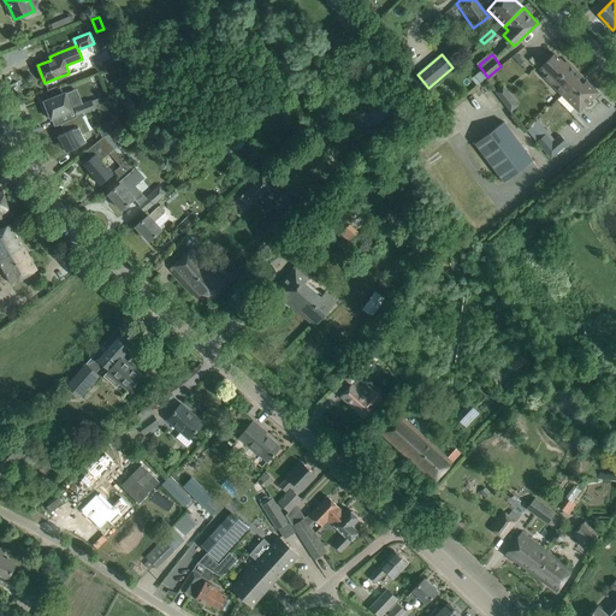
[(568,67),(554,54),(540,67),(548,75),(544,77),(562,95),(575,82),(581,76),(570,65),(568,67)]
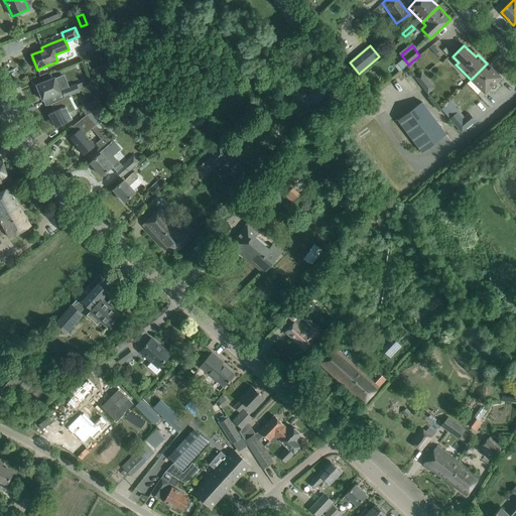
[(482,69),(471,80),(485,94),(490,88),(492,89),(494,89),(496,89),(496,87),(496,85),(495,83),(500,78),(491,68),(486,73),(482,69)]
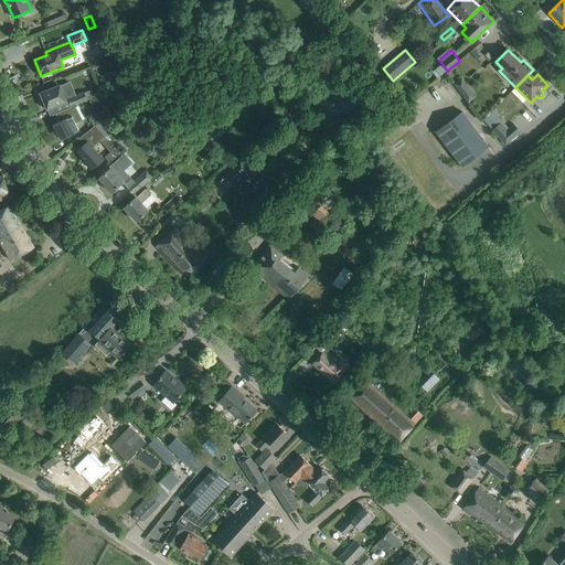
[(132,75),(120,82),(125,89),(137,83),(132,75)]
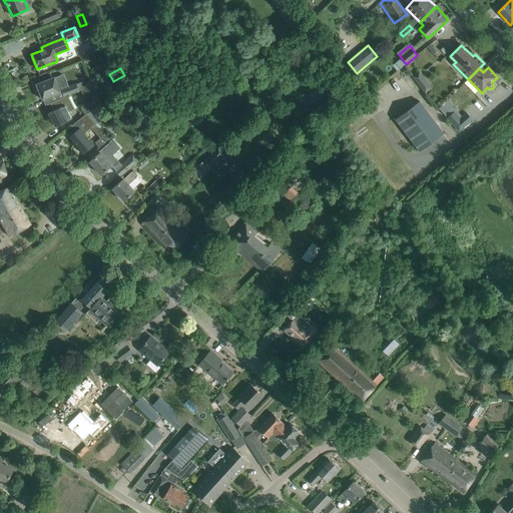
[(413,76),(421,87),(427,82),(419,72),(413,76)]
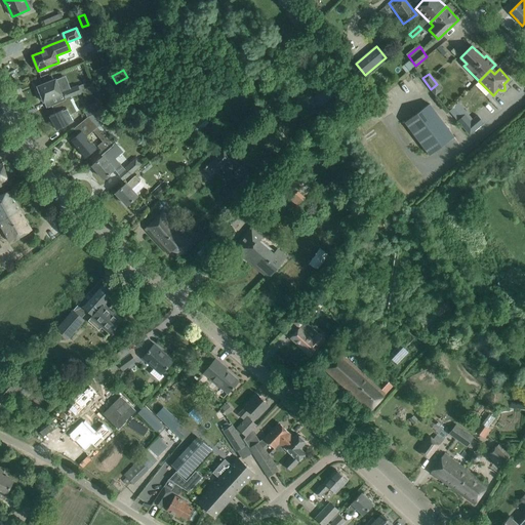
[(37,86),(40,93),(39,96),(40,101),(43,101),(43,102),(62,94),(58,86),(61,85),(57,79),(55,80),(55,79),(37,86)]
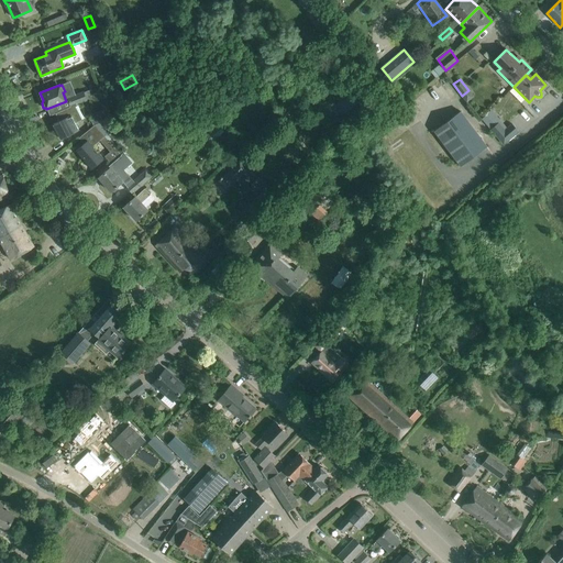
[(95,96),(92,90),(84,94),(87,101),(95,96)]
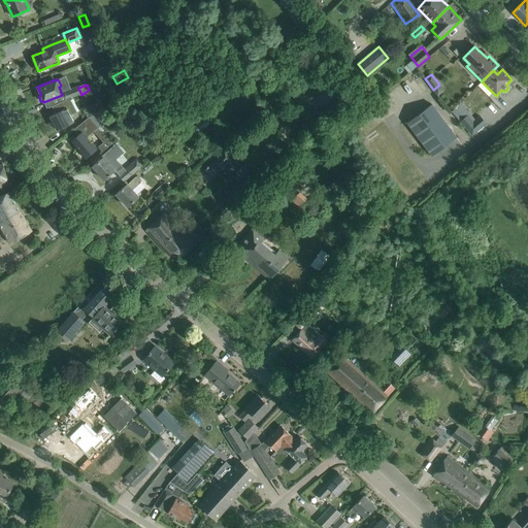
[(66,100),(71,98),(72,98),(81,95),(78,88),(78,87),(63,92),(66,100)]
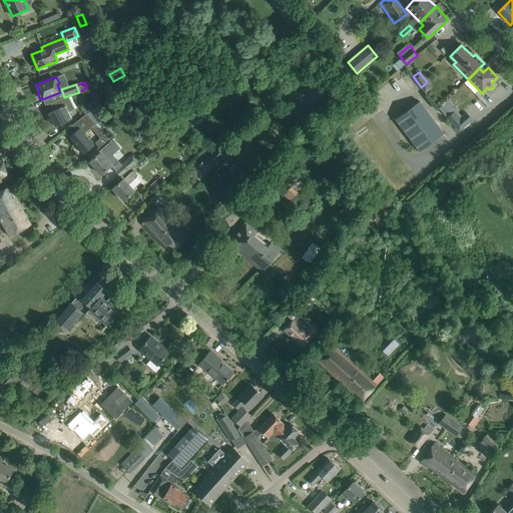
[(54,110),(48,113),(55,127),(72,118),(68,112),(76,108),(70,95),(69,95),(64,97),(50,103),(54,110)]
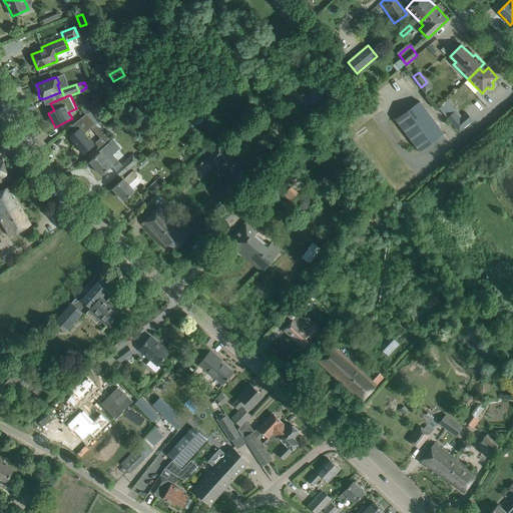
[(420,151),(444,133),(420,101),(396,119),(420,151)]
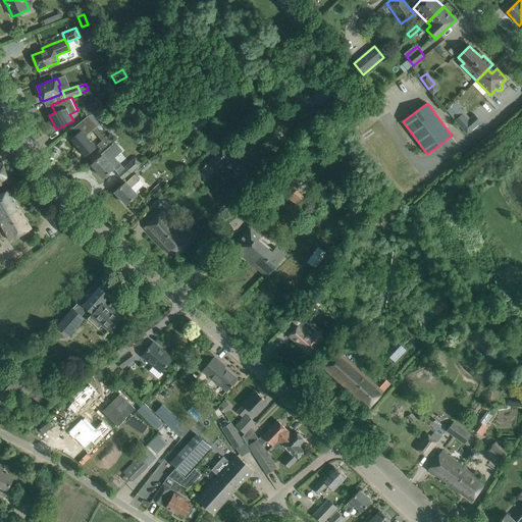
[(462,114),(455,120),(467,134),(480,121),(474,115),(469,119),(468,120),(466,119),(462,114)]
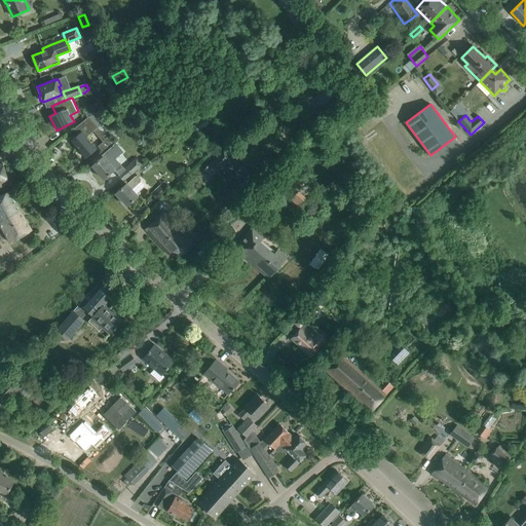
[(98,127),(88,116),(74,128),(78,134),(71,141),(84,157),(96,148),(86,137),(98,127)]
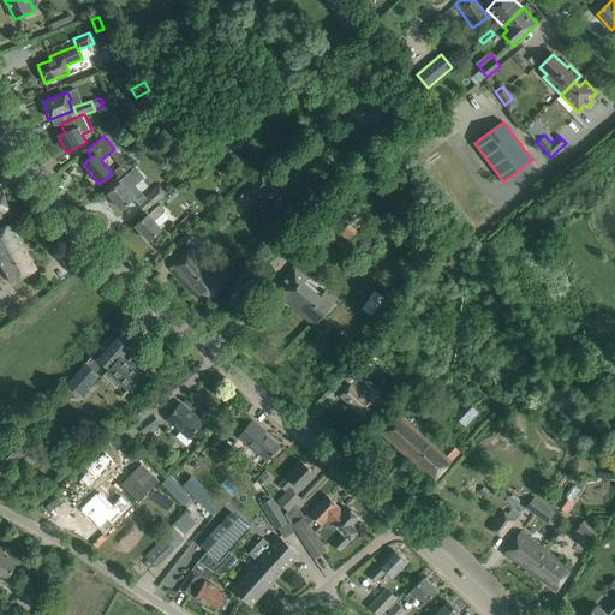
[(222,150),(228,157),(245,144),(239,137),(222,150)]
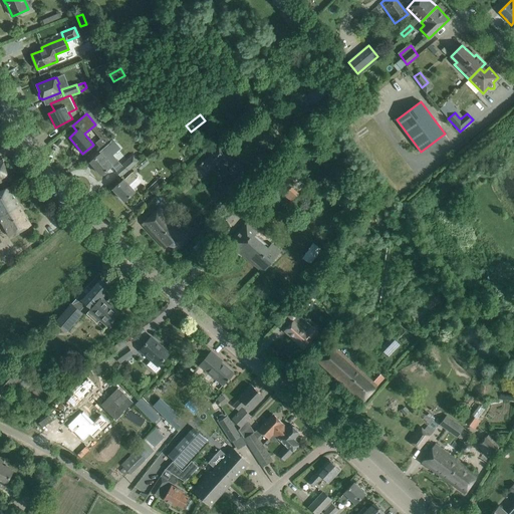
[(100,140),(96,143),(97,144),(97,145),(97,146),(99,148),(109,140),(107,139),(105,136),(105,137),(101,139),(100,140)]
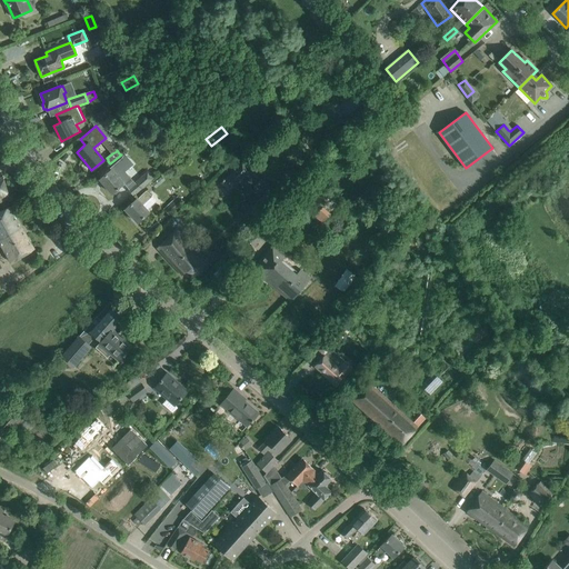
[(108,172),(100,179),(100,180),(101,179),(105,185),(112,193),(112,192),(116,195),(119,191),(118,188),(123,183),(130,178),(125,171),(133,165),(125,153),(121,157),(122,157),(109,168),(111,170),(108,172)]
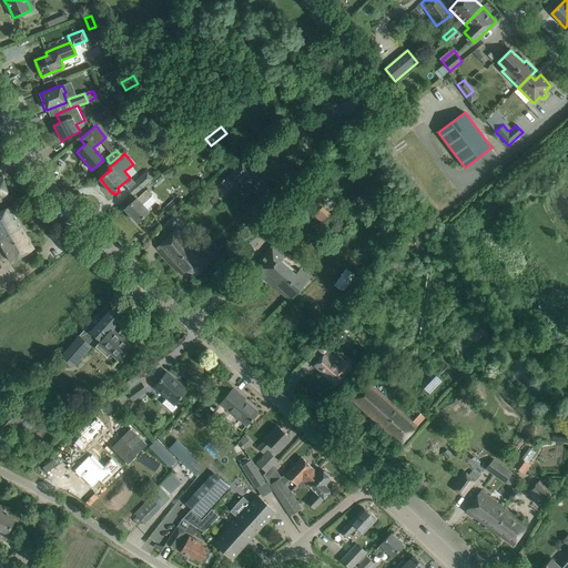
[(233,186),(249,171),(241,163),(225,178),(225,179),(232,185),(233,186)]
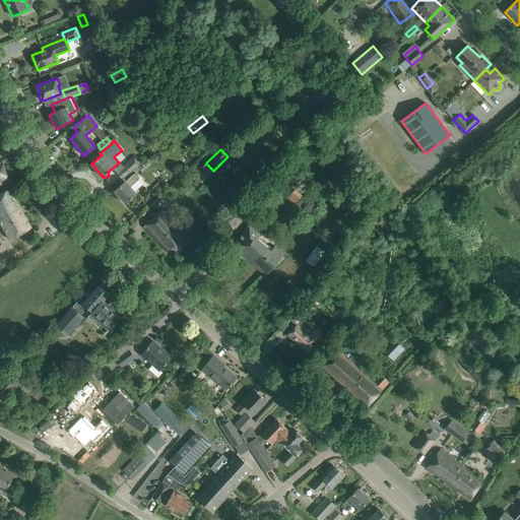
[(0,184),(9,182),(2,159),(0,159),(0,184)]
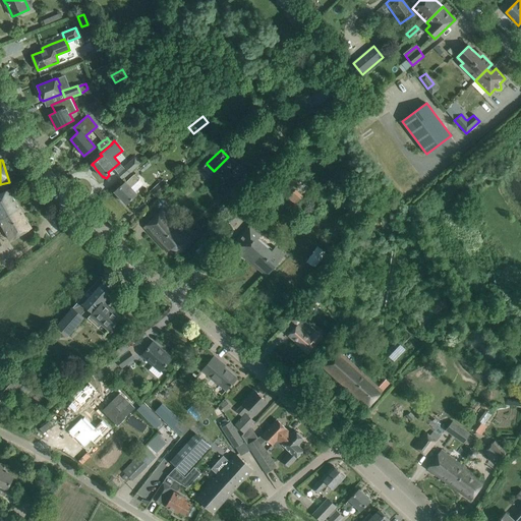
[(136,166),(131,161),(117,173),(122,179),(136,166)]
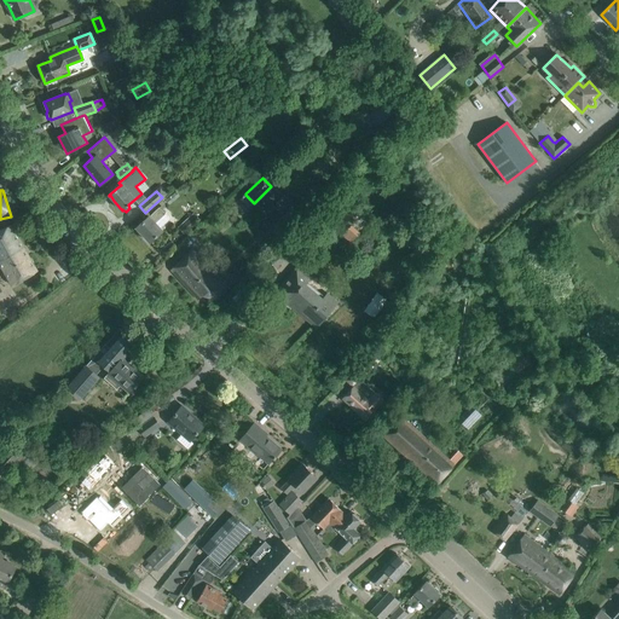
[(175,192),(166,200),(169,204),(179,196),(175,192)]
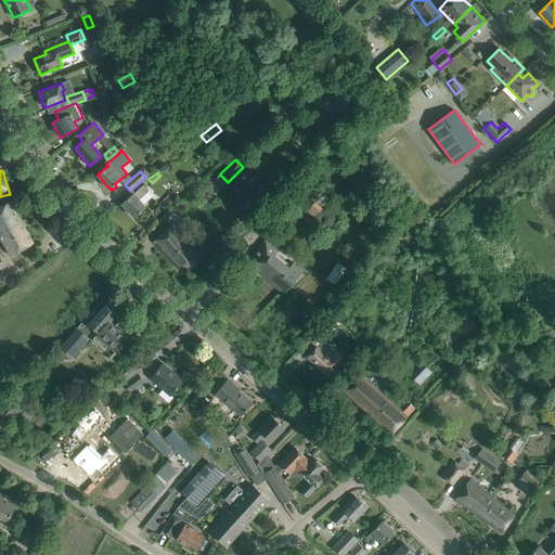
[(133,194),(121,204),(134,217),(145,207),(140,201),(149,192),(142,186),(133,194)]
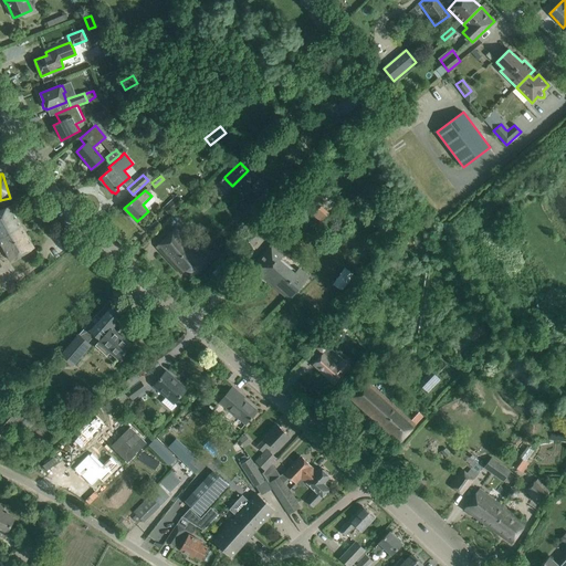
[(177,196),(163,208),(169,216),(184,203),(177,196)]
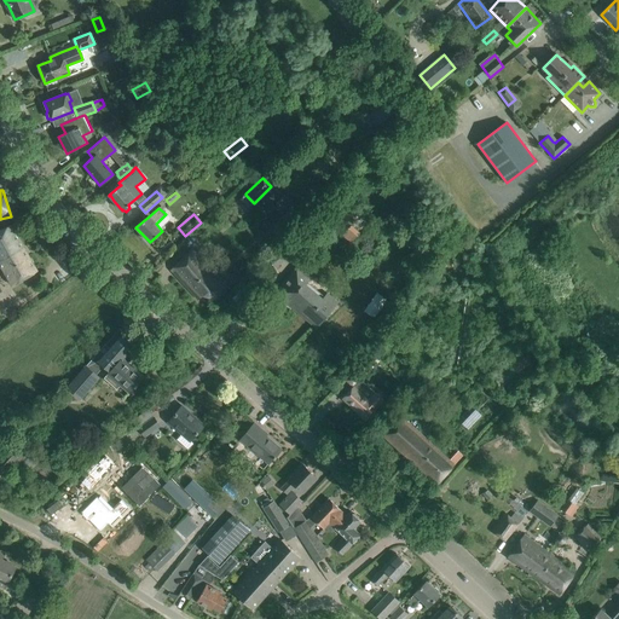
[(0,260),(10,255),(23,247),(11,225),(0,230),(0,260)]
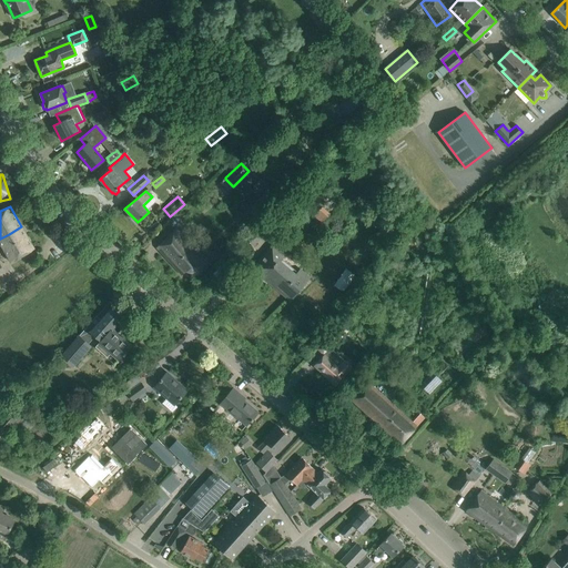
[(0,239),(0,243),(11,262),(34,249),(21,226),(9,234),(0,239)]
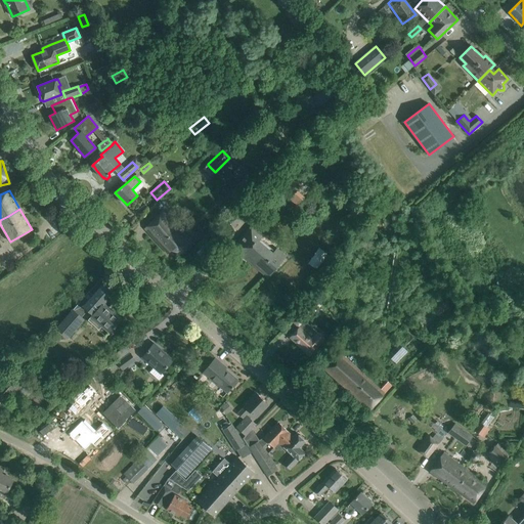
[(175,247),(182,255),(194,243),(163,211),(144,228),(168,254),(175,247)]
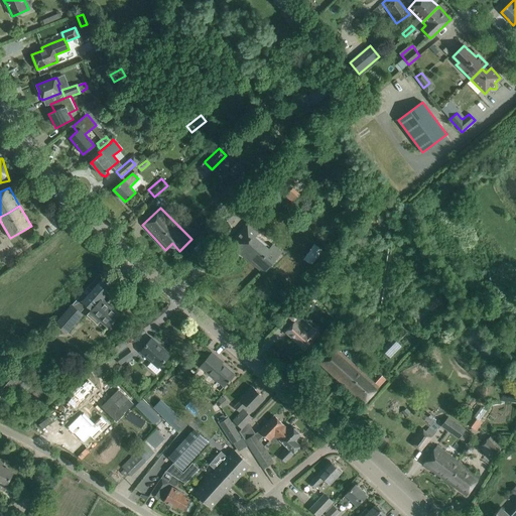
[(256,232),(247,224),(230,244),(263,272),(280,252),(272,246),(270,248),(254,235),(256,232)]
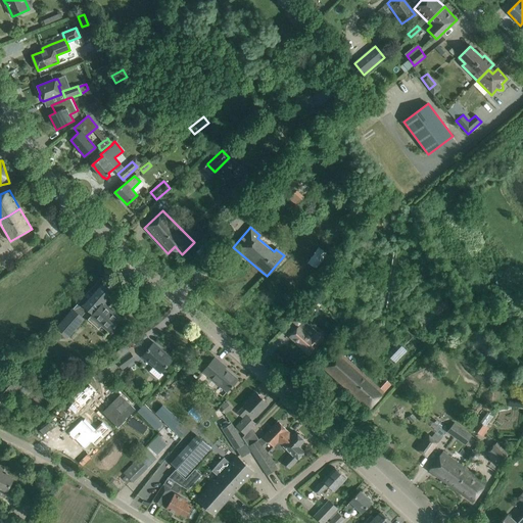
[(88,308),(93,314),(88,320),(98,329),(102,325),(109,331),(113,326),(114,327),(116,324),(115,324),(121,318),(108,306),(119,295),(106,285),(109,283),(102,277),(90,291),(89,290),(56,327),(67,336),(83,319),(81,317),(88,308)]
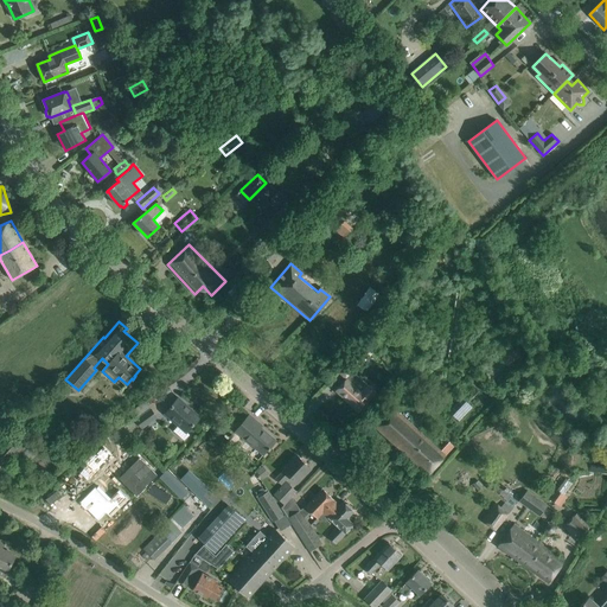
[(362,345),(347,363),(356,370),(371,353),(362,345)]
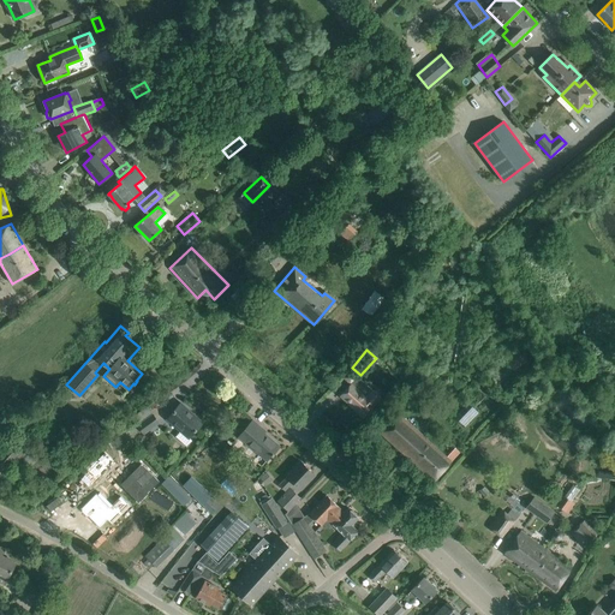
[(381,398),(358,376),(340,395),(364,417),(381,398)]
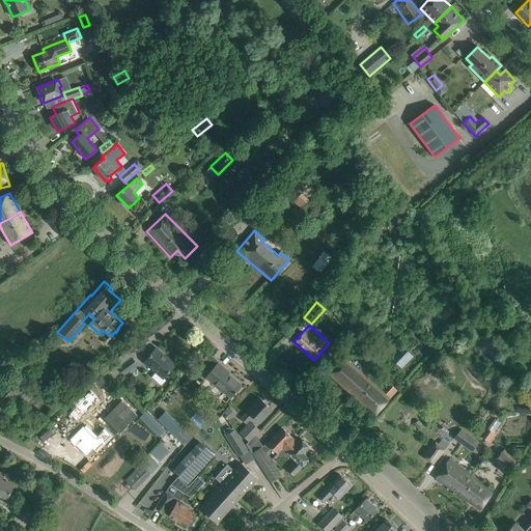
[(162,354),(156,348),(144,362),(156,372),(151,376),(161,385),(166,381),(163,378),(174,364),(173,365),(161,355),(162,354)]
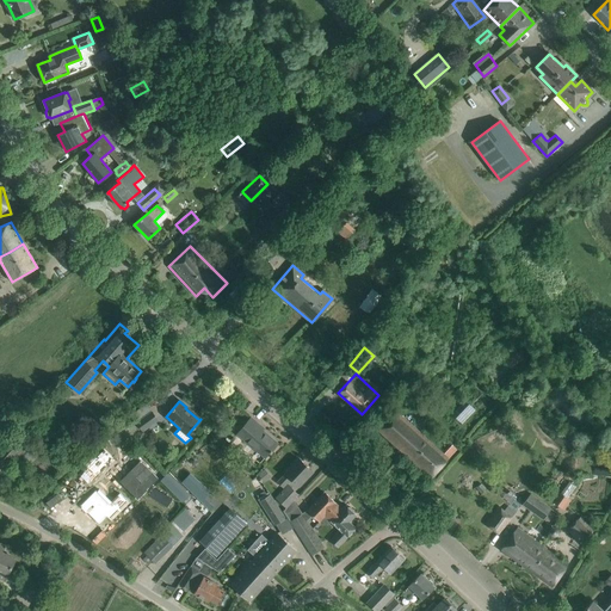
[(462,424),(475,411),(466,401),(451,414),(462,424)]
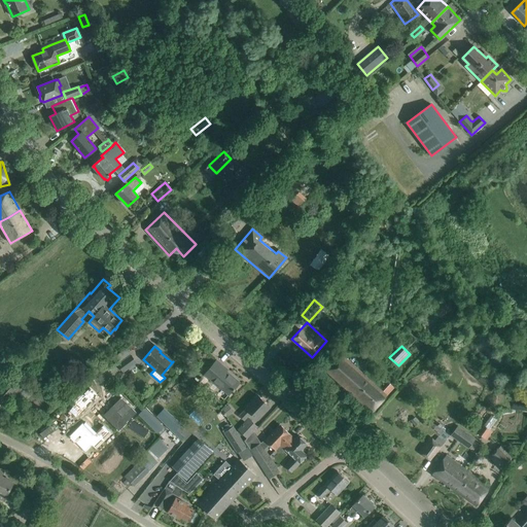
[(104,371),(95,378),(100,385),(109,378),(112,376),(120,370),(123,373),(136,362),(131,355),(130,356),(118,364),(116,361),(104,371)]
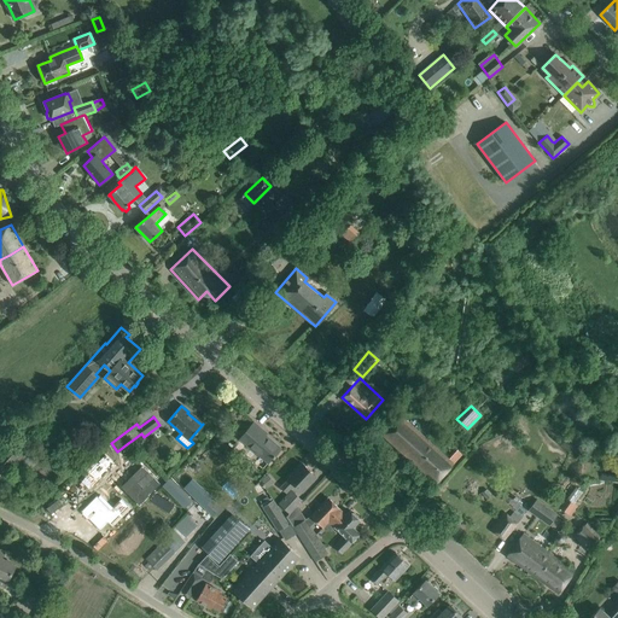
[(449,459),(401,417),(384,436),(436,483),(462,454),(458,450),(449,459)]
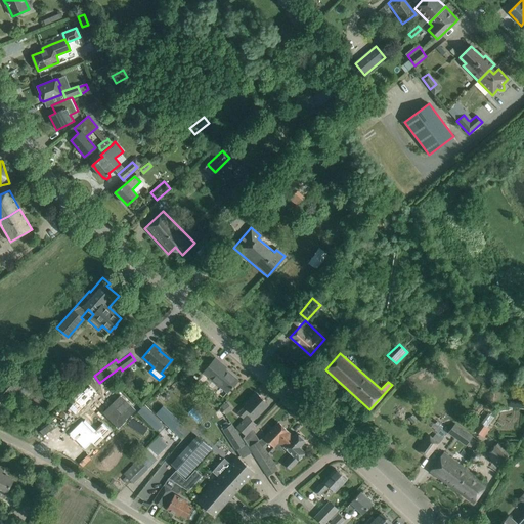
[(215,358),(209,365),(203,372),(227,392),(231,388),(232,388),(238,381),(224,368),(224,369),(220,366),(222,364),(215,358)]
